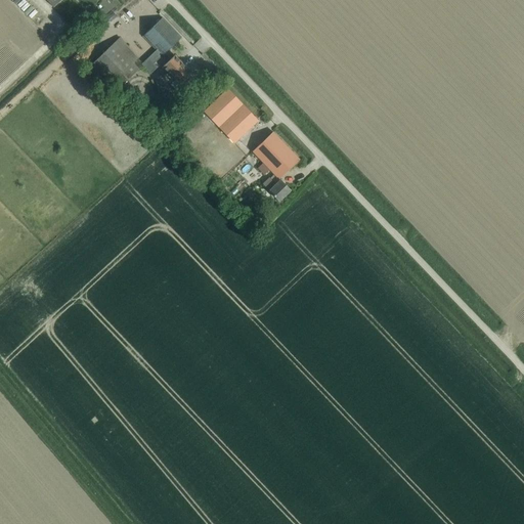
[(37,0),(25,0),(41,18),(49,12),(37,0)]
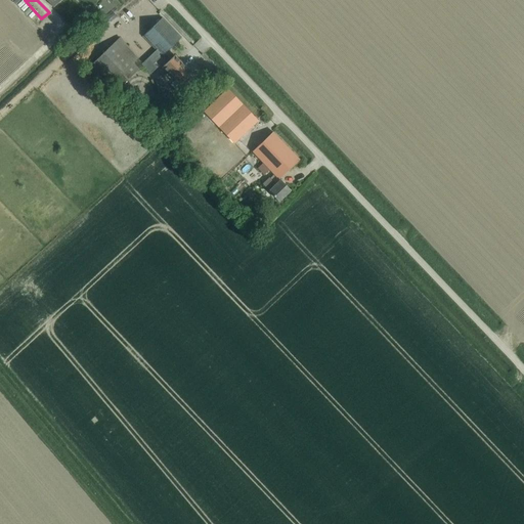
[(155,50),(141,64),(150,74),(154,71),(157,68),(154,63),(178,40),(180,38),(162,17),(155,25),(141,37),(155,50)]
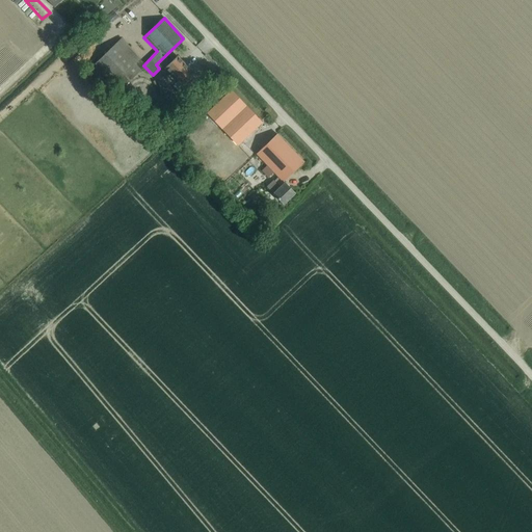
[(113,95),(116,91),(140,70),(133,63),(138,58),(121,38),(89,70),(113,95)]
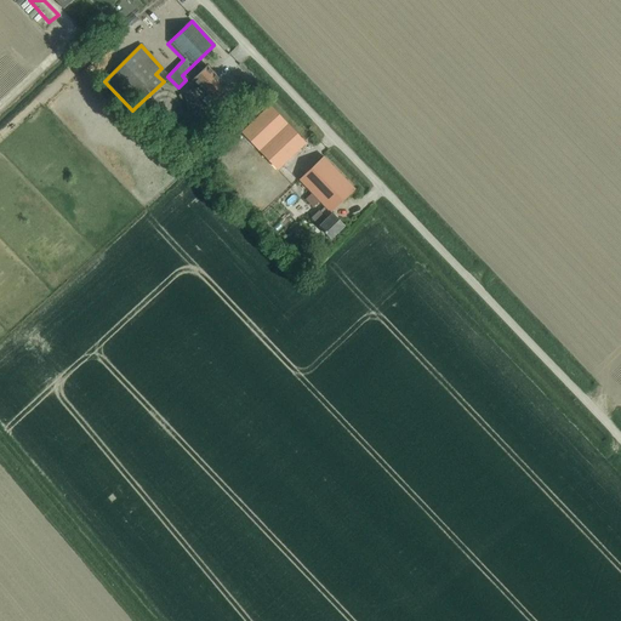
[(238,50),(226,63),(235,70),(246,57),(238,50)]
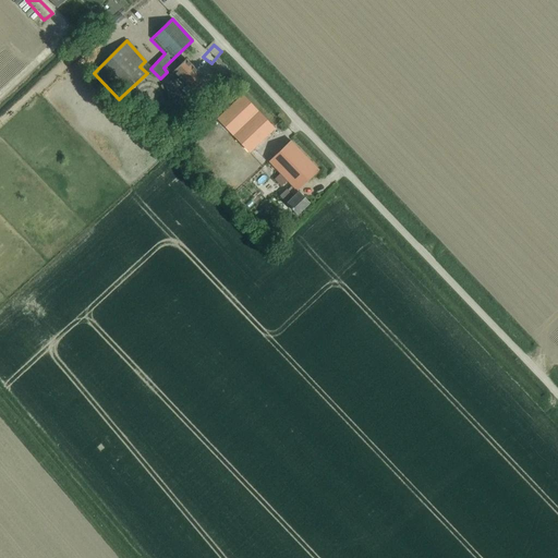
[(185,59),(172,71),(191,91),(204,79),(185,59)]
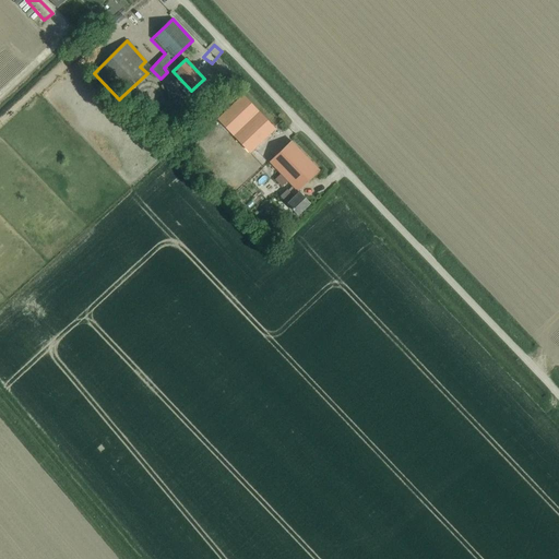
[(234,103),(217,119),(230,133),(249,153),(266,137),(274,129),(242,95),(234,103)]
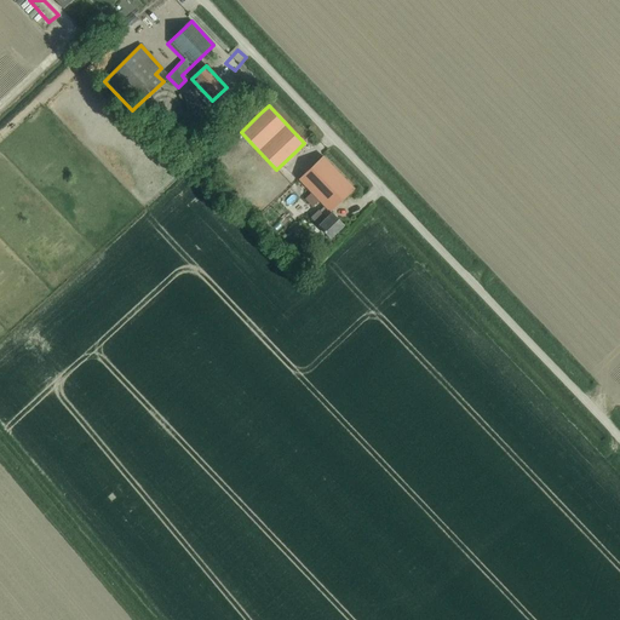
[(204,166),(212,159),(207,153),(199,160),(204,166)]
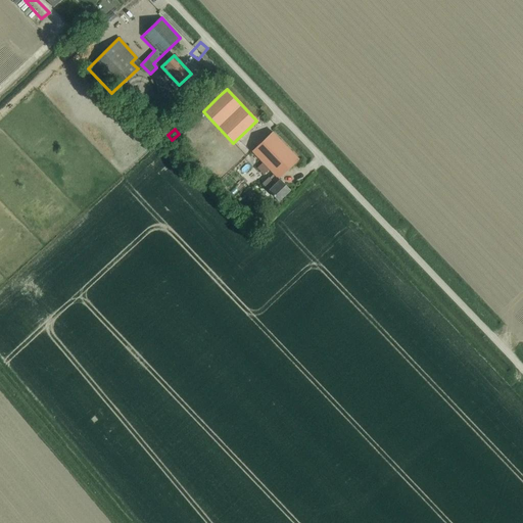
[(278,179),(298,158),(272,132),(251,151),(278,179)]
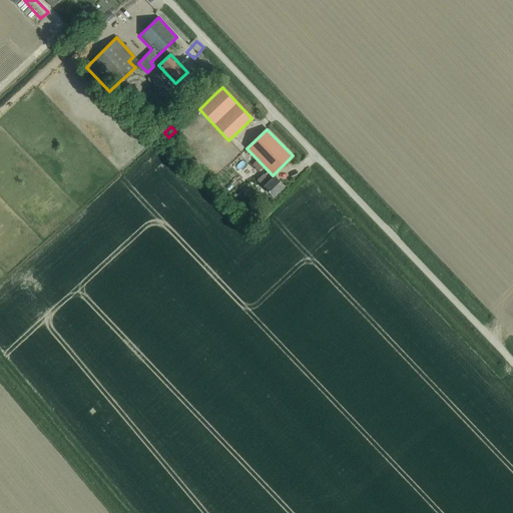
[(270,180),(263,173),(257,179),(262,185),(273,196),(284,186),(274,176),(270,180)]
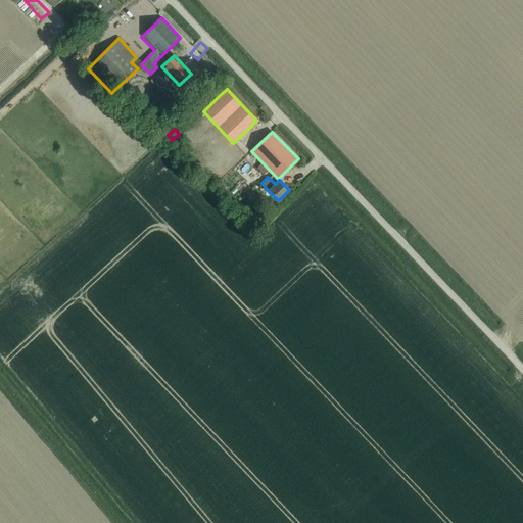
All buildings are outlined.
